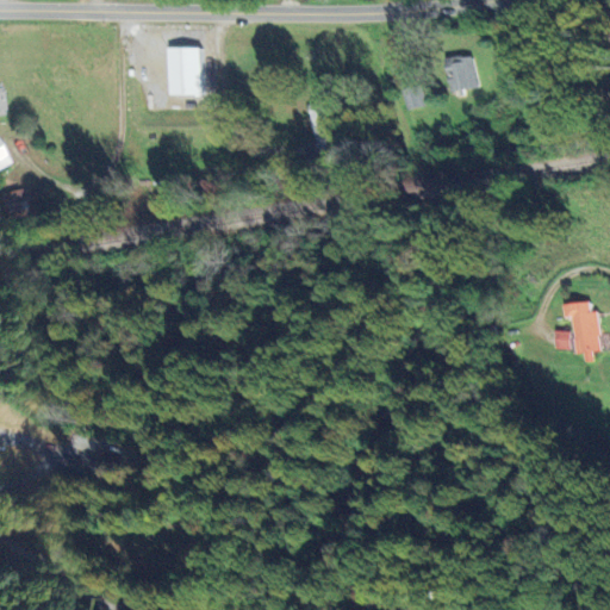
[(199,97),(198,48),(165,49),(166,97),(199,97)]
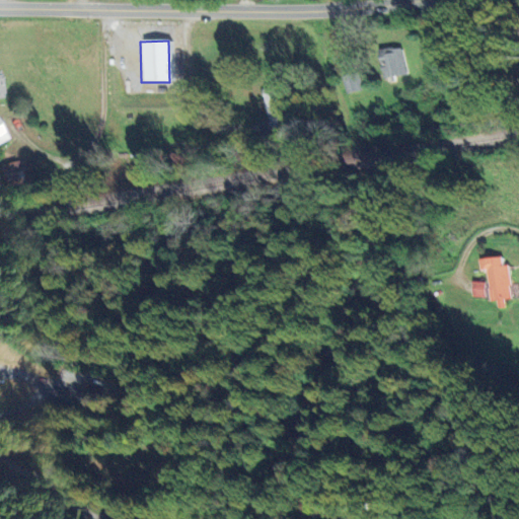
[(398,46),(376,52),(383,79),(405,74),(398,46)]
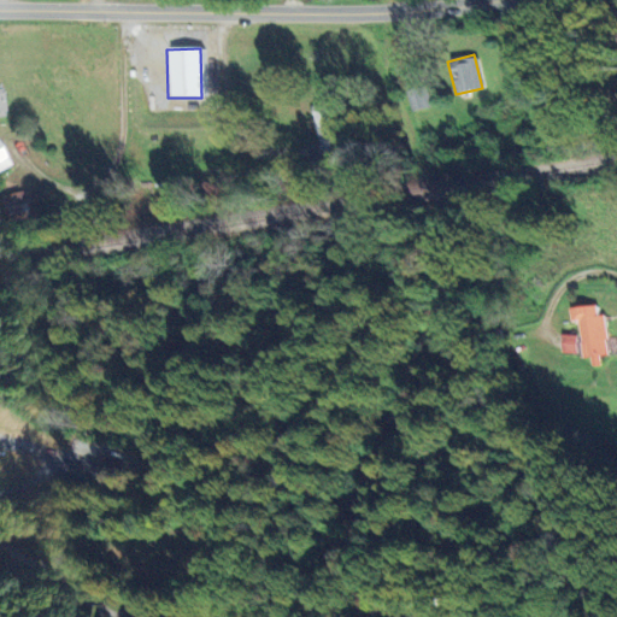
[(406,90),(409,111),(429,109),(425,88),(406,90)]
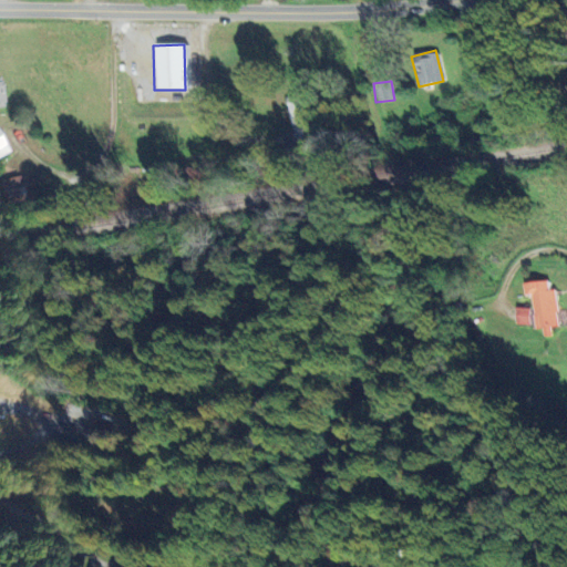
[(291,142),(311,141),(308,95),(289,98),(291,142)]
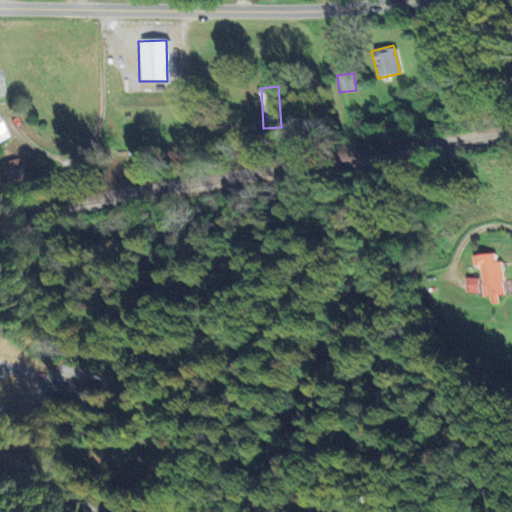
[(0,144),(12,137),(0,117),(0,144)]
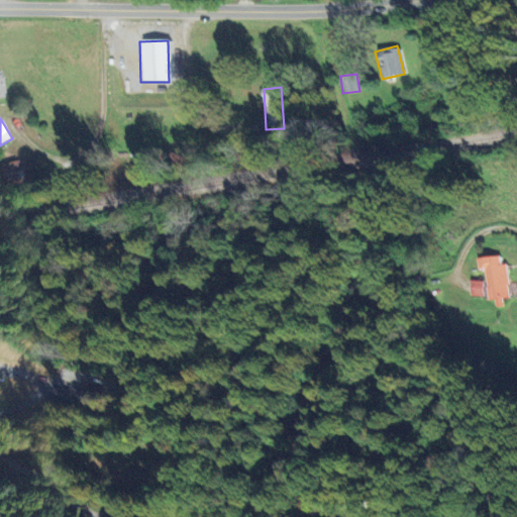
[(8,188),(25,184),(18,160),(1,164),(8,188)]
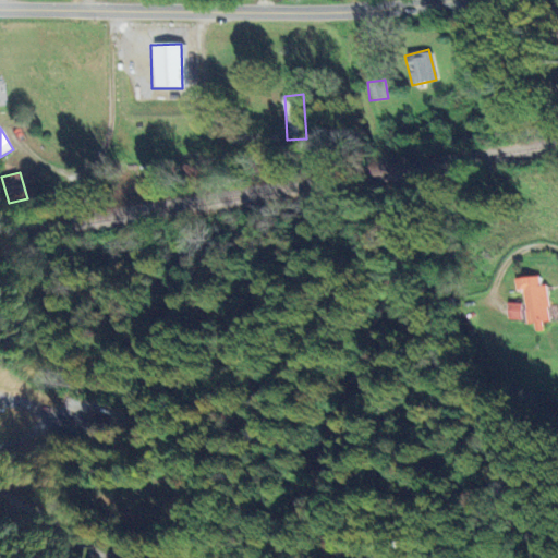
[(522,291),(523,324),(532,324),(532,331),(541,331),(541,322),(548,322),(546,286),(540,286),(538,277),(514,278),(514,291),(522,291)]
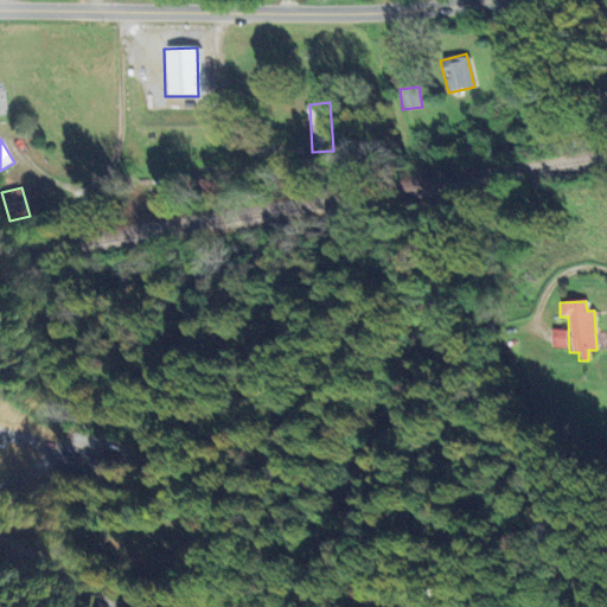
[(550,347),(566,347),(566,330),(550,330),(550,347)]
